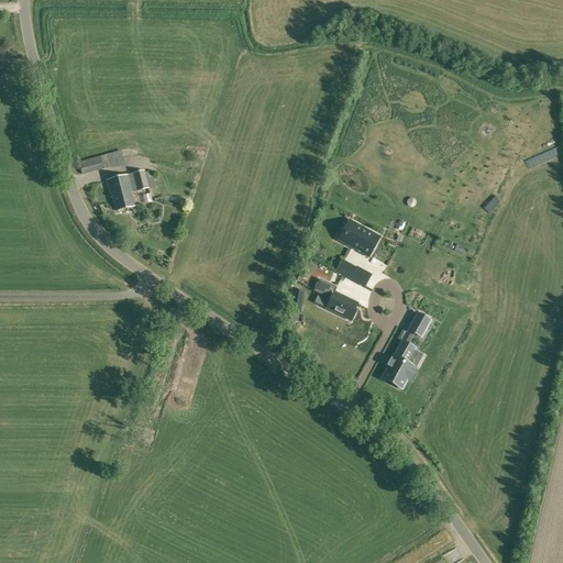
[(100,157),(78,164),(81,175),(103,168),(102,165),(105,165),(106,167),(112,166),(112,165),(113,168),(123,166),(122,156),(112,158),(110,158),(109,155),(100,157)]
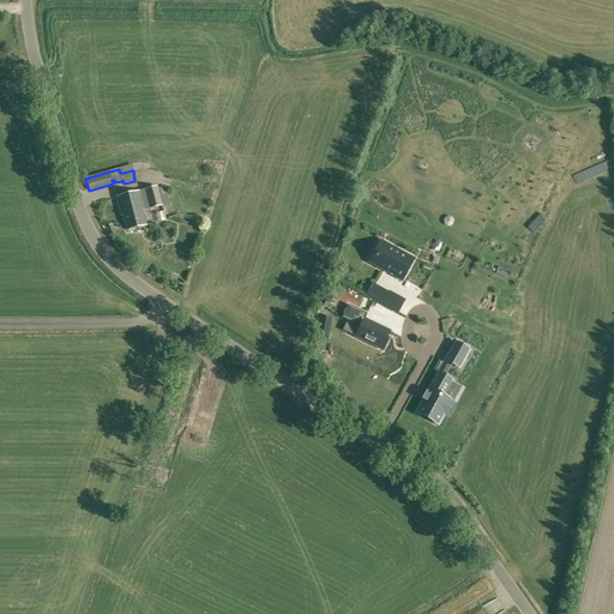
[(143,210),(162,205),(157,187),(116,197),(121,216),(122,216),(126,230),(146,226),(143,210)]
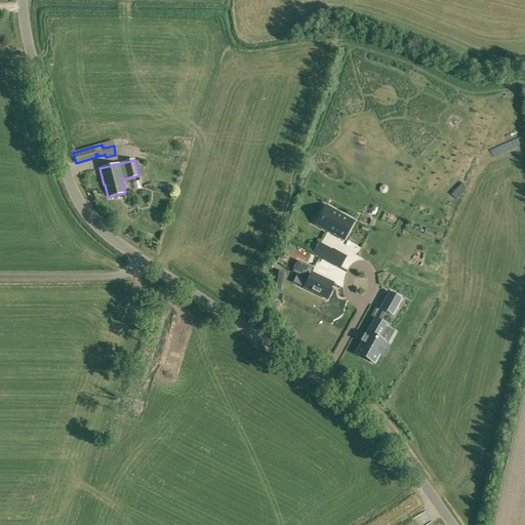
[(345,238),(349,231),(348,230),(352,223),(341,216),(341,217),(326,209),(321,218),(319,217),(315,225),(322,229),(322,228),(333,235),(344,240),(345,238)]
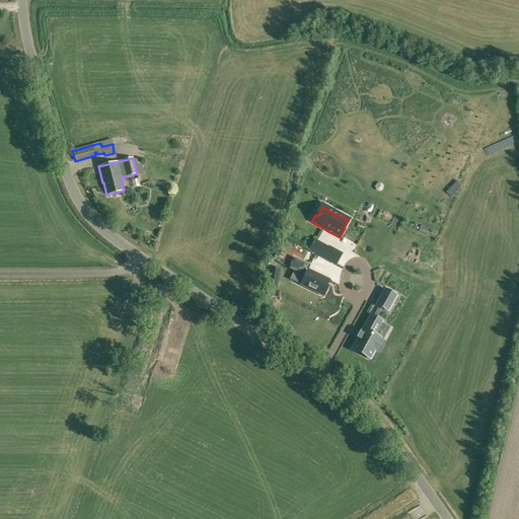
[(328,247),(322,256),(336,264),(341,254),(328,247)]
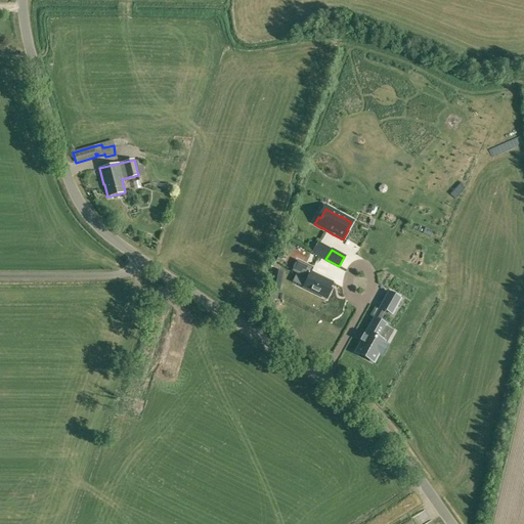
[(275,253),(270,273),(281,276),(287,255),(275,253)]
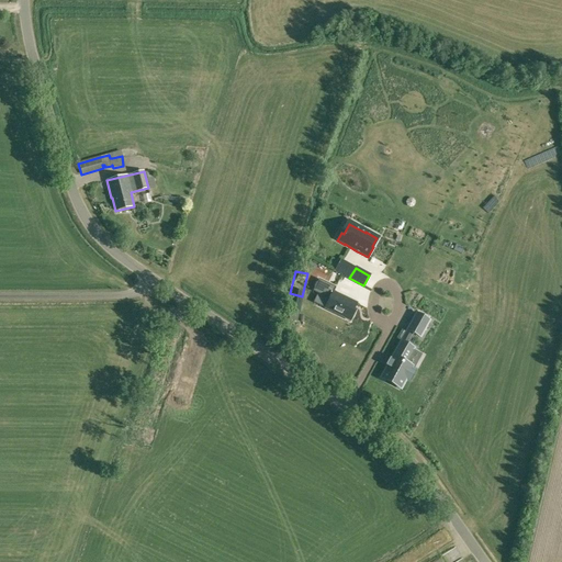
[(357,303),(334,292),(336,288),(318,279),(313,291),(317,294),(325,298),(327,293),(330,295),(325,308),(350,321),(355,311),(353,310),(357,303)]
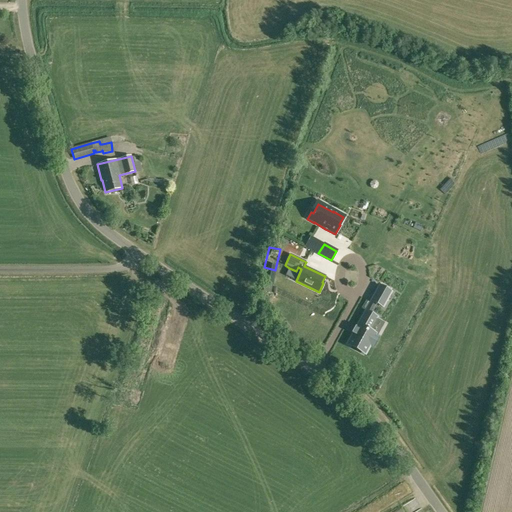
[(382,307),(391,291),(380,286),(372,301),(382,307)]
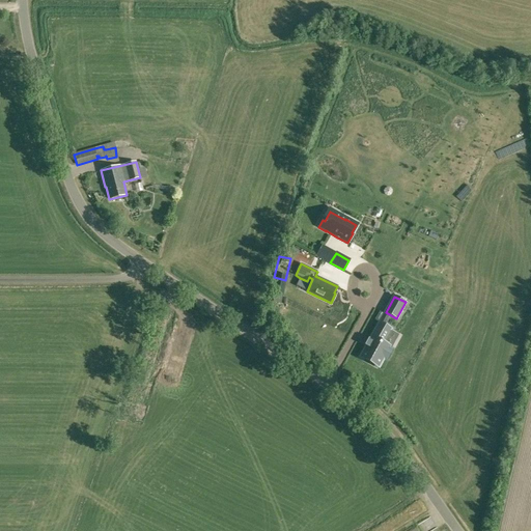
[(384,358),(387,360),(393,350),(389,347),(390,346),(385,343),(392,331),(390,330),(390,329),(380,323),(370,339),(369,338),(365,345),(366,345),(365,348),(368,350),(364,359),(379,367),(384,358)]
